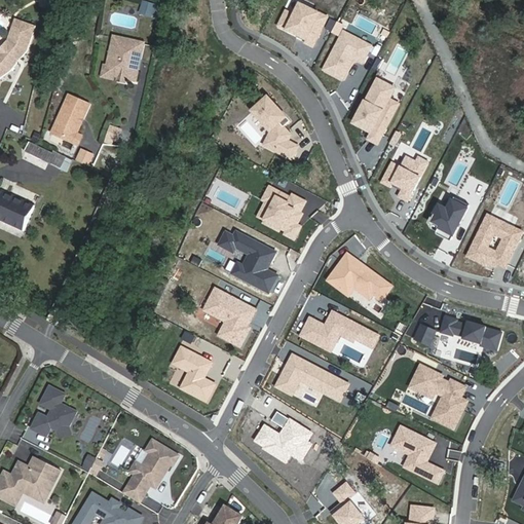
[(139,13),(158,15),(159,2),(140,0),(139,13)]
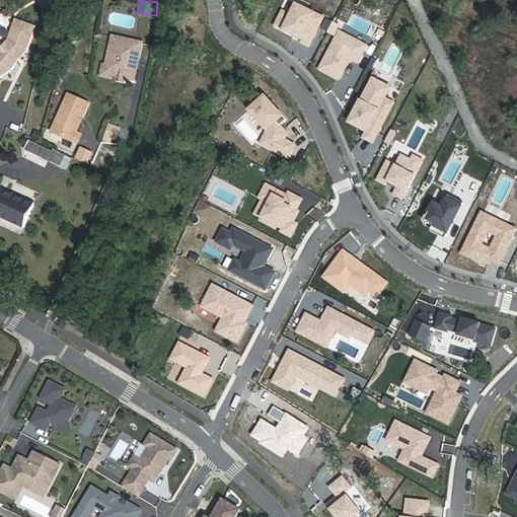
[(281,9),(274,23),(300,38),(299,41),(306,45),(321,15),(294,2),(289,13),(281,9)]
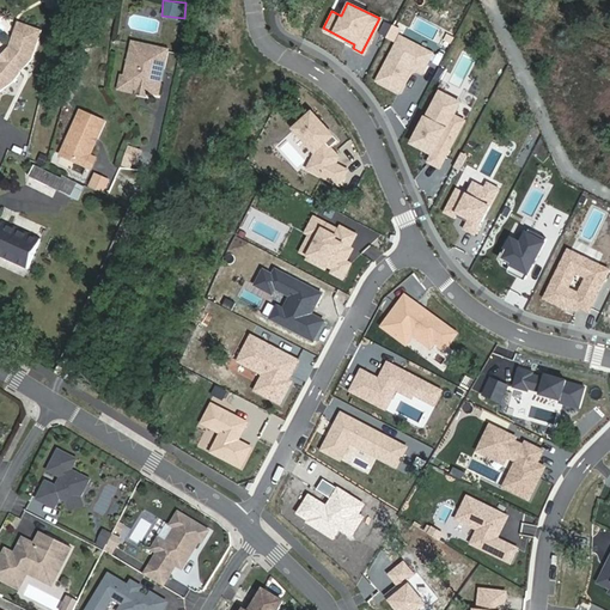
[(0,86),(10,79),(17,71),(14,69),(20,61),(23,63),(29,56),(38,29),(14,20),(6,44),(13,52),(11,56),(4,65),(0,67),(0,86)]
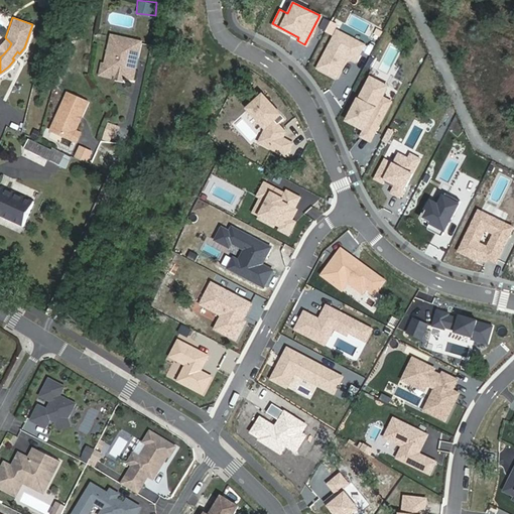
[(105,53),(110,65),(117,67),(124,68),(132,70),(140,31),(111,25),(105,53)]
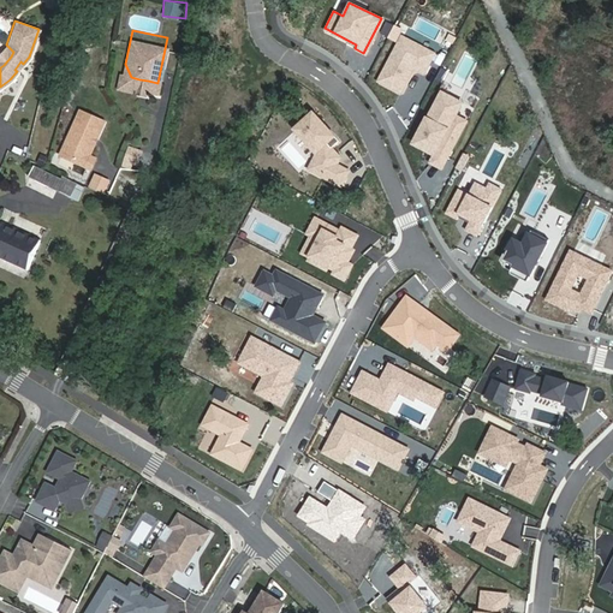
[(75,46),(83,48),(87,35),(78,33),(75,46)]
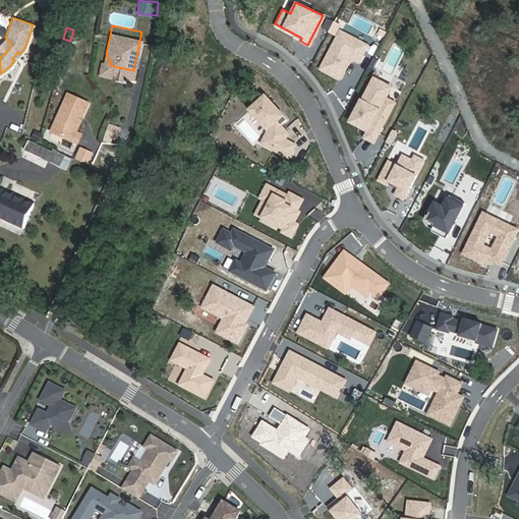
[(316,36),(323,39),(327,31),(321,27),(316,36)]
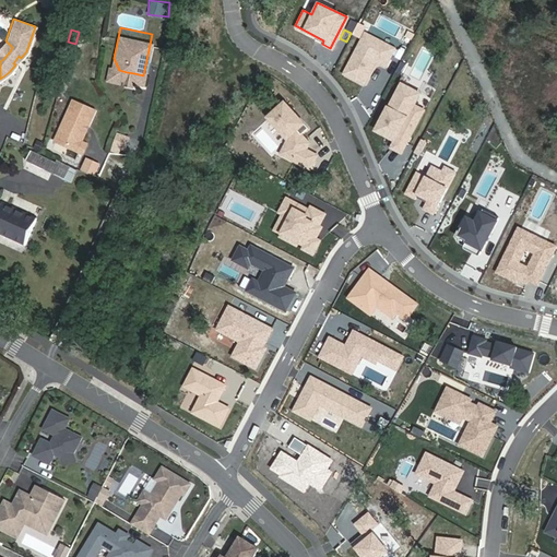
[(358,36),(351,33),(346,42),(353,46),(358,36)]
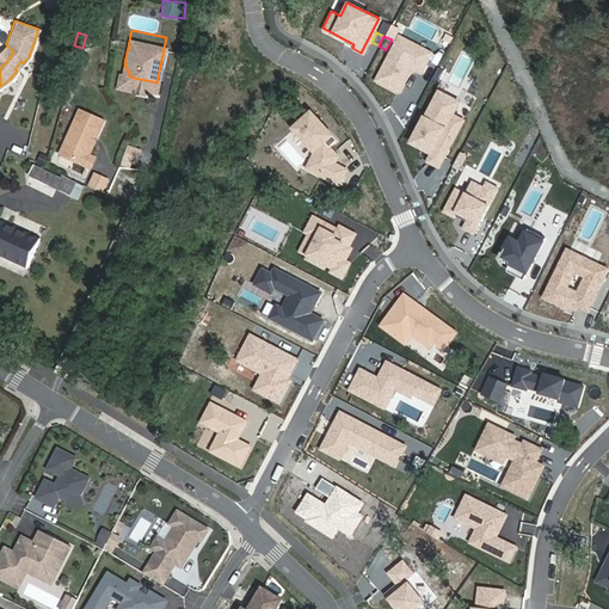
[(397,91),(407,71),(405,68),(407,65),(410,66),(419,71),(429,54),(398,37),(375,79),(397,91)]
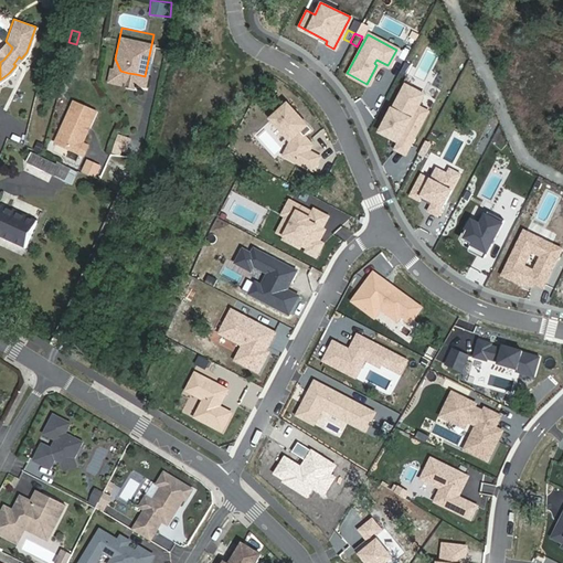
[(119,75),(120,71),(115,59),(113,59),(109,73),(119,75)]
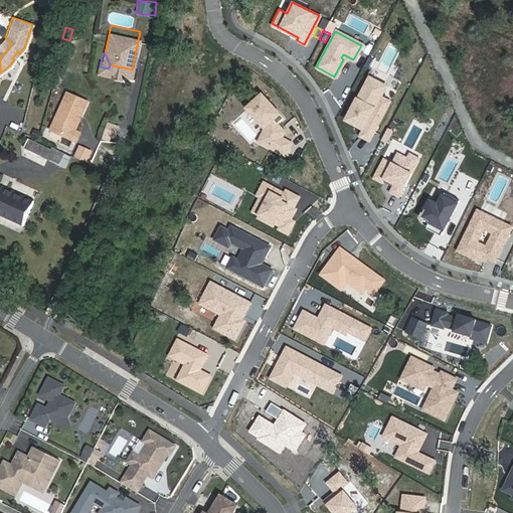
[(368,55),(363,64),(368,67),(373,58),(368,55)]
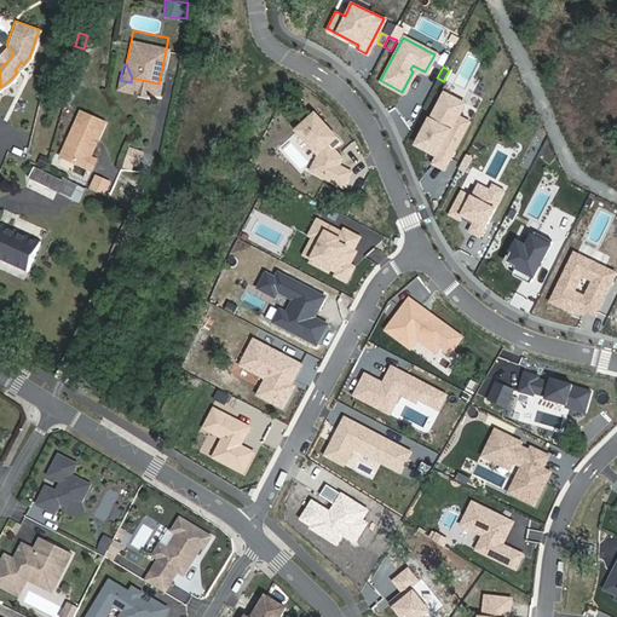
[(415,143),(428,151),(432,146),(437,150),(431,162),(444,169),(468,121),(457,115),(463,102),(443,91),(430,119),(427,117),(415,143)]
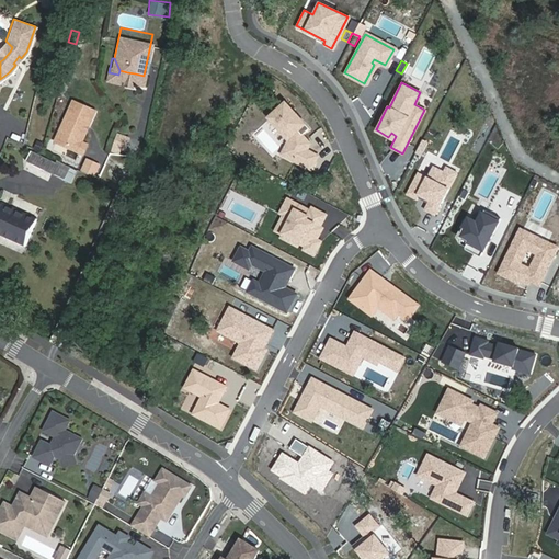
[(81,139),(88,126),(83,125),(84,122),(89,123),(95,109),(73,99),(56,139),(82,151),(87,141),(81,139)]
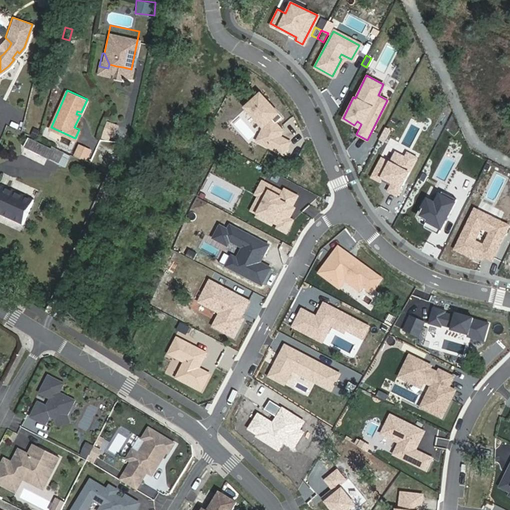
[(261,127),(259,132),(270,138),(266,146),(281,154),(287,145),(285,138),(279,135),(282,130),(274,122),(273,120),(276,117),(278,119),(281,116),(259,92),(243,106),(261,127)]
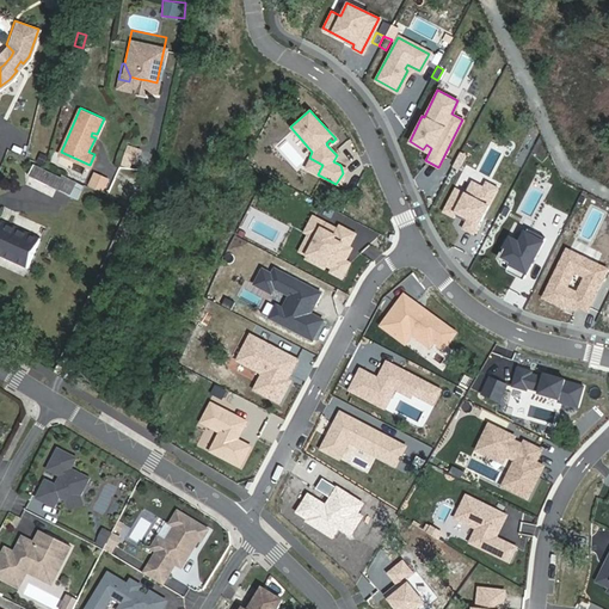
[(135,166),(140,147),(124,143),(120,162),(135,166)]
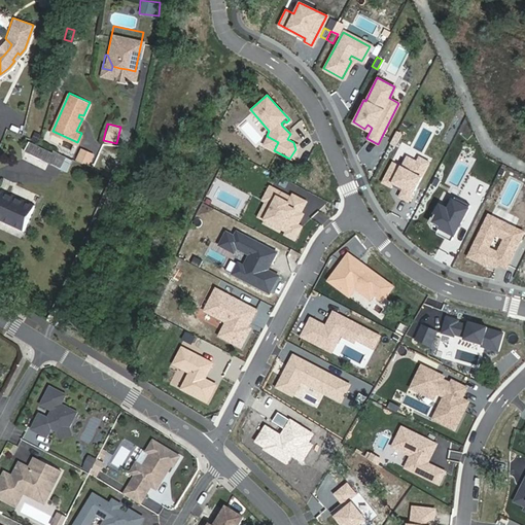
[(397,137),(392,135),(388,142),(393,144),(397,137)]
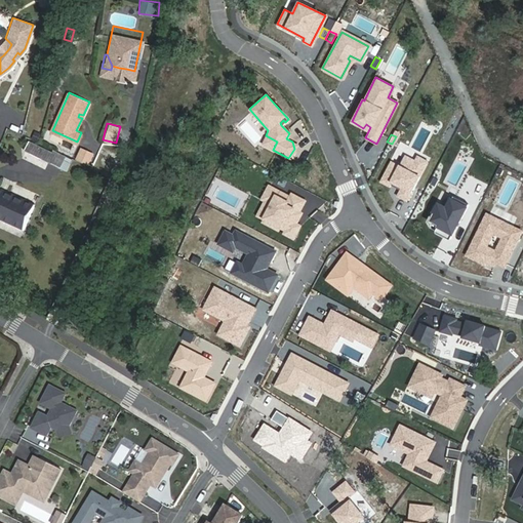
[(260,143),(273,150),(277,142),(266,135),(260,143)]
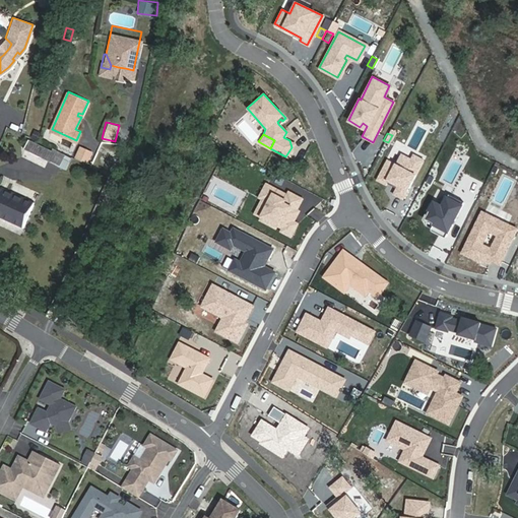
[(27,139),(24,147),(58,164),(62,154),(52,149),(52,150),(27,139)]
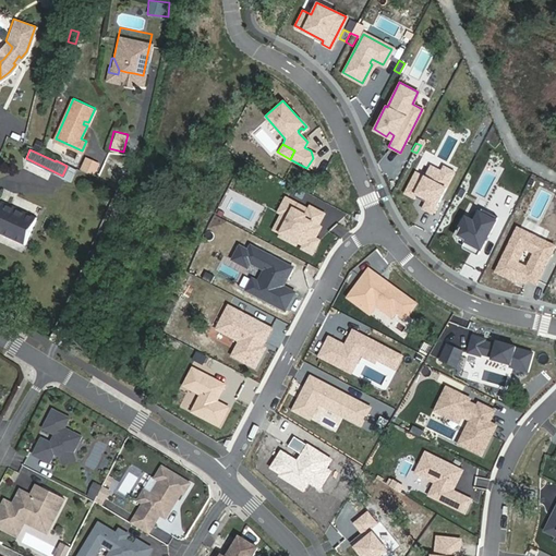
[(79,169),(93,173),(97,160),(83,156),(79,169)]
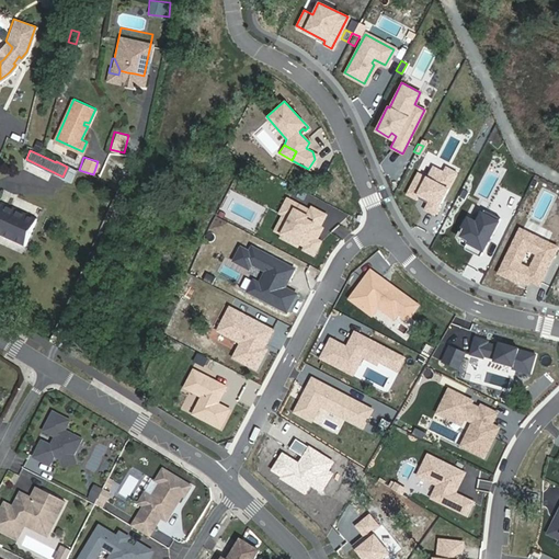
[(405,193),(415,198),(417,196),(425,201),(424,203),(421,210),(433,217),(456,171),(445,166),(443,170),(432,164),(426,175),(417,171),(405,193)]
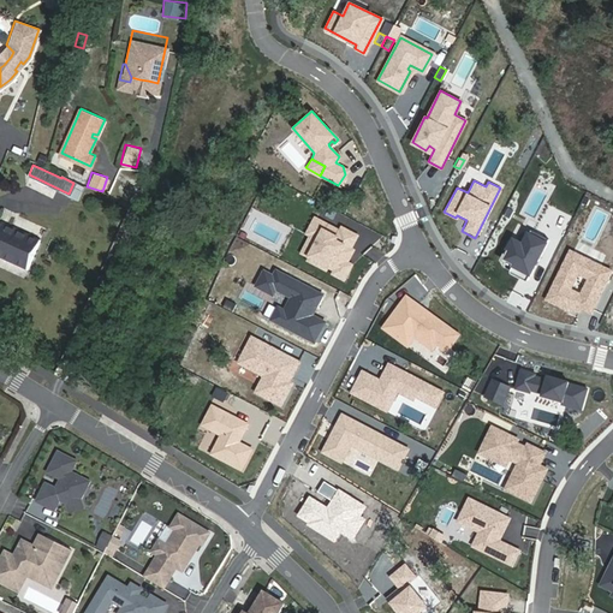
[(507,207),(503,214),(509,218),(512,209),(507,207)]
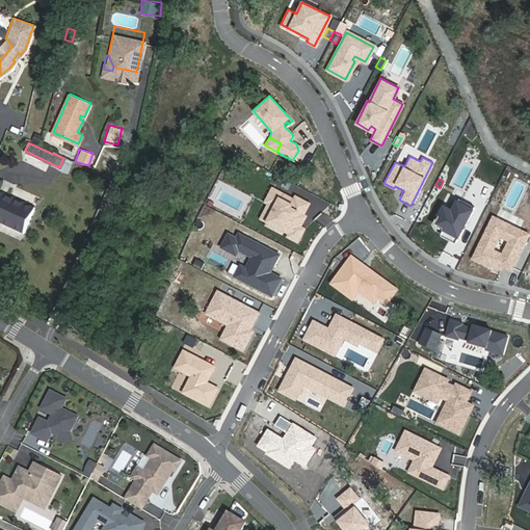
[(295,200),(271,188),(265,201),(269,203),(268,204),(275,208),(268,221),(290,233),(289,236),(297,240),(303,229),(297,226),(308,203),(296,196),(295,200)]
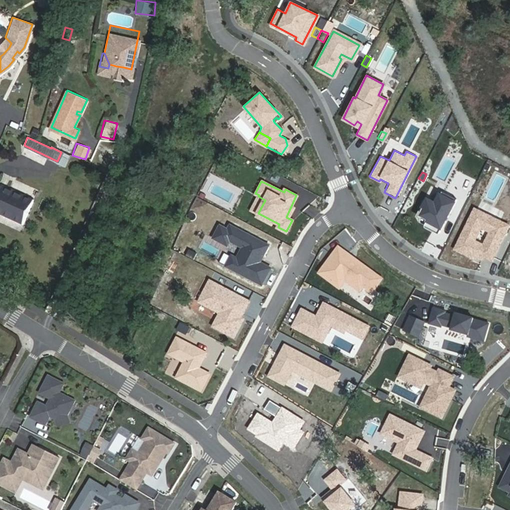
[(0,212),(22,222),(32,199),(0,183),(0,212)]
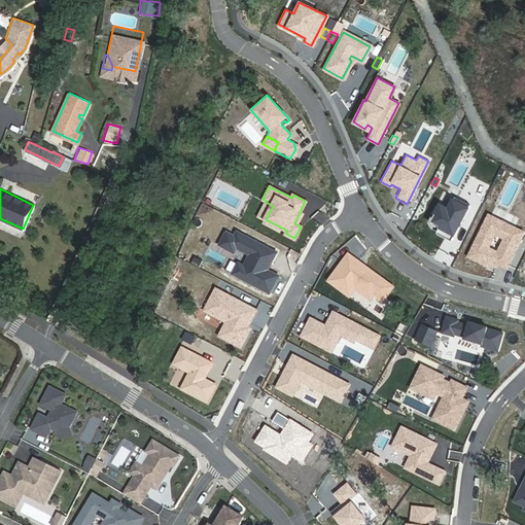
[(454,196),(447,208),(439,204),(429,221),(440,228),(438,232),(451,239),(469,204),(454,196)]
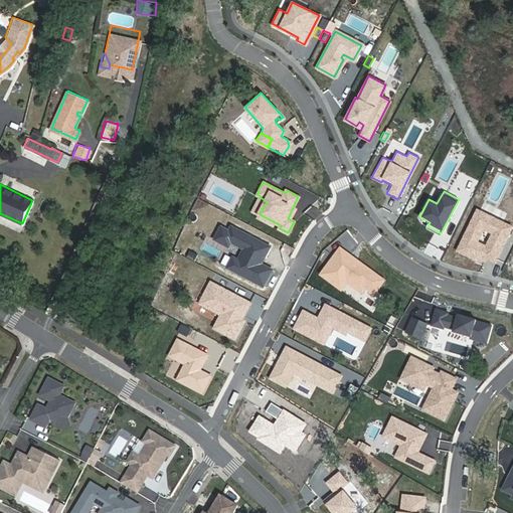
[(267,201),(260,197),(252,210),(260,214),(267,201)]
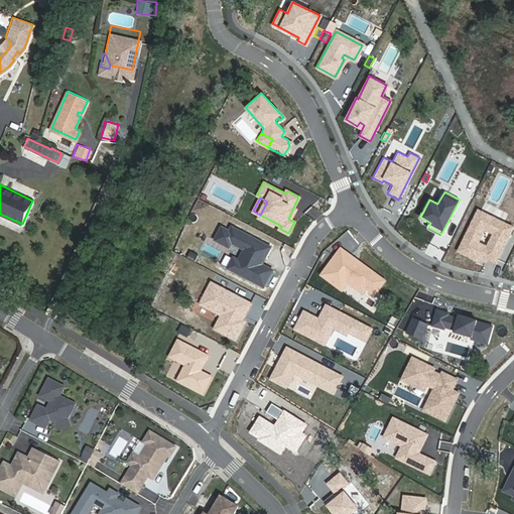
[(495,262),(501,248),(499,247),(502,241),(505,242),(512,226),(477,209),(457,249),(474,258),(475,256),(485,260),(486,257),(495,262)]
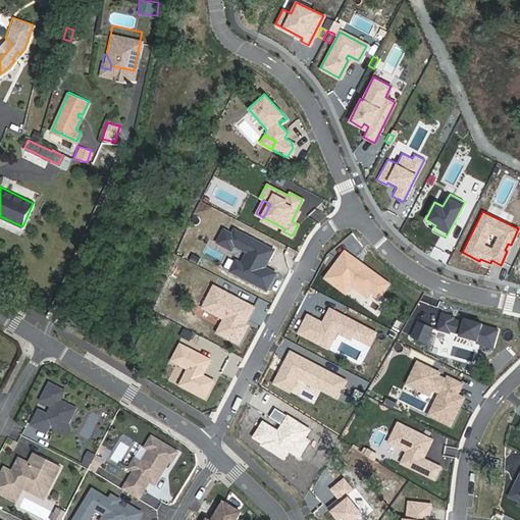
[(274,272),(264,267),(262,266),(267,257),(268,258),(273,249),(234,228),(231,232),(223,228),(216,242),(230,249),(232,245),(246,251),(241,261),(236,258),(229,270),(266,289),(274,272)]
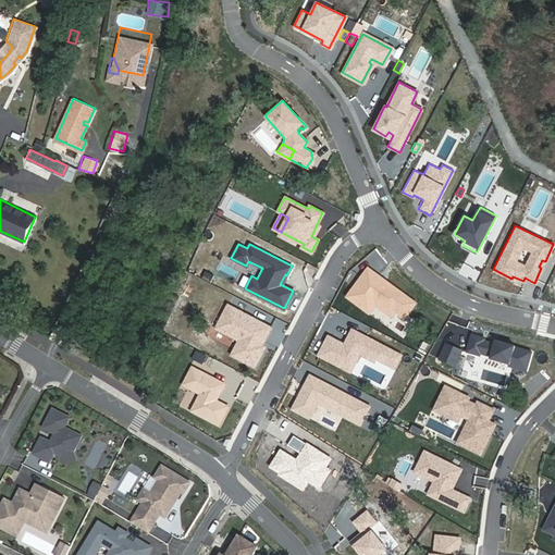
[(415,301),(384,279),(382,282),(375,276),(378,274),(367,267),(346,296),(368,312),(374,304),(390,316),(395,310),(404,317),(415,301)]
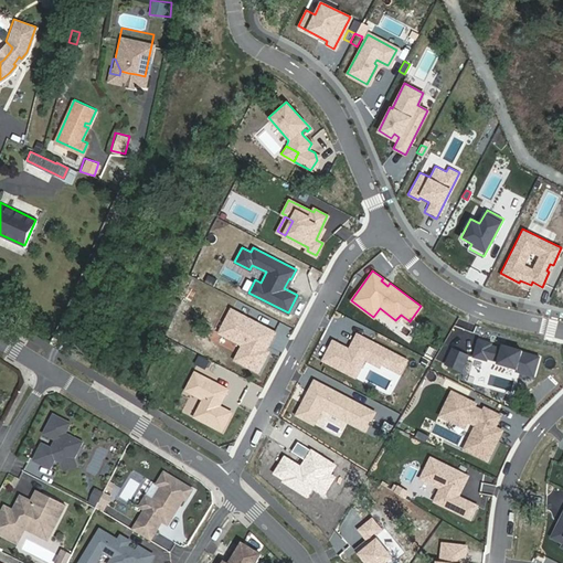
[(212,286),(216,277),(208,273),(203,282),(212,286)]
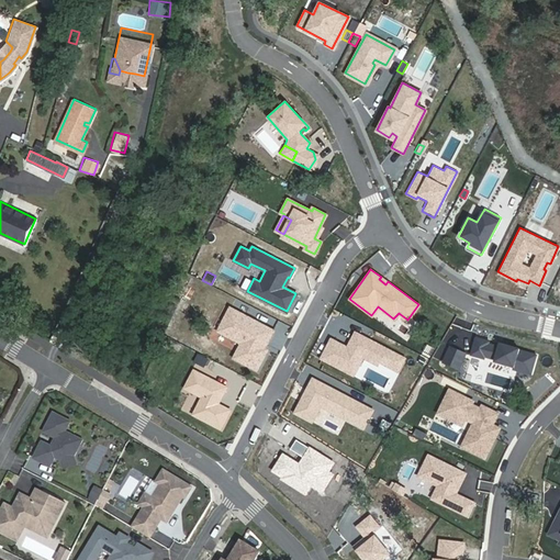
[(256,370),(267,349),(264,347),(273,329),(228,306),(215,331),(239,343),(232,357),(256,370)]
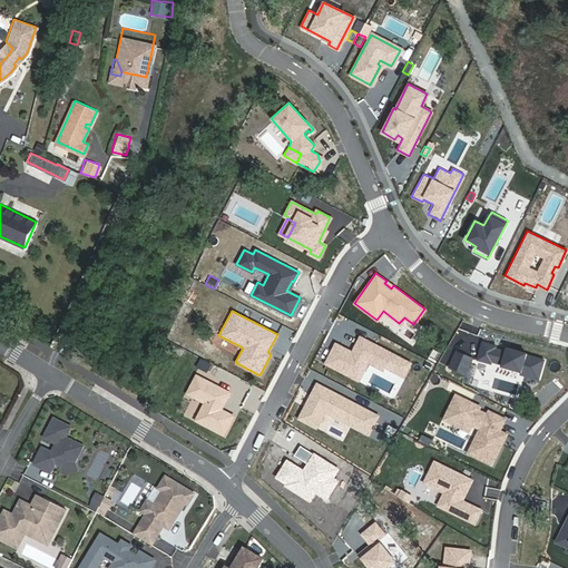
[(324,362),(349,374),(353,365),(362,370),(368,360),(383,368),(384,365),(403,375),(410,362),(359,336),(354,344),(356,345),(353,352),(350,351),(335,343),(324,362)]
